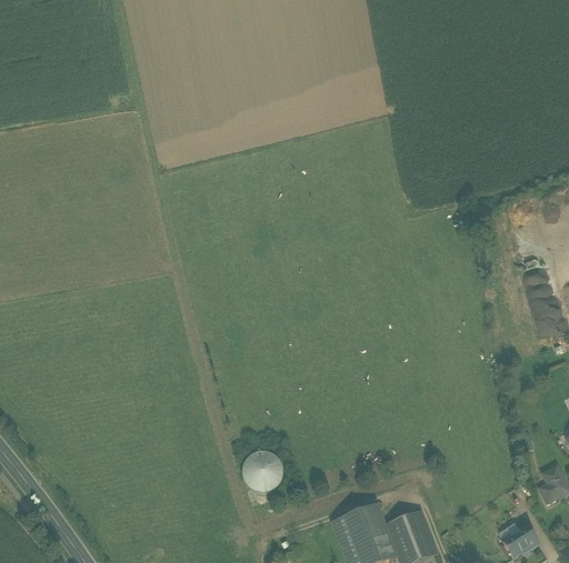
[(253,489),(260,491),(268,490),(276,486),(280,480),(282,472),(281,464),(278,458),(271,453),(263,451),(256,451),(249,455),(245,461),(242,469),(243,476),(247,483),(253,489)]
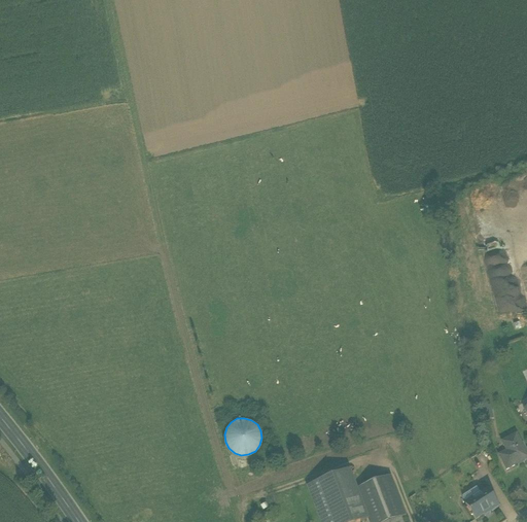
[(498,452),(506,466),(526,455),(526,451),(516,430),(504,438),(508,447),(498,452)]
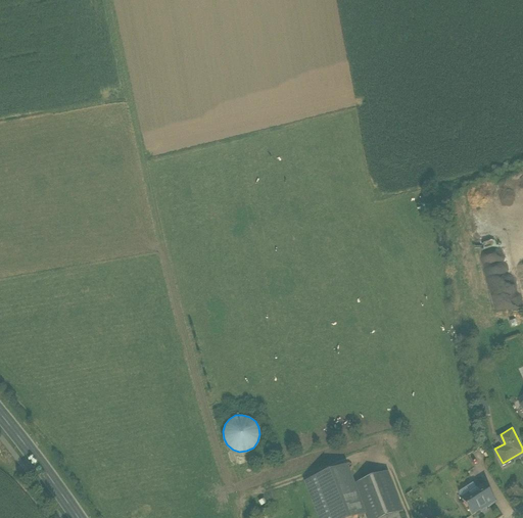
[(320,517),(347,517),(366,511),(354,482),(347,464),(305,479),(320,517)]
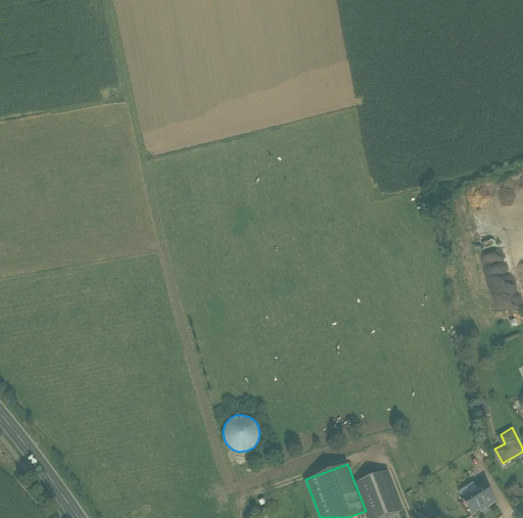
[(387,470),(354,482),(366,511),(368,517),(379,517),(397,511),(397,510),(401,508),(387,470)]
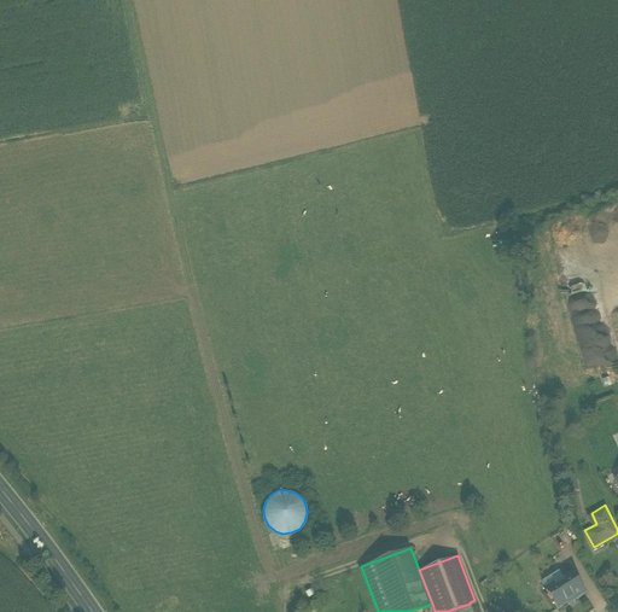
[(542,578),(547,587),(564,576),(559,567),(542,578)]
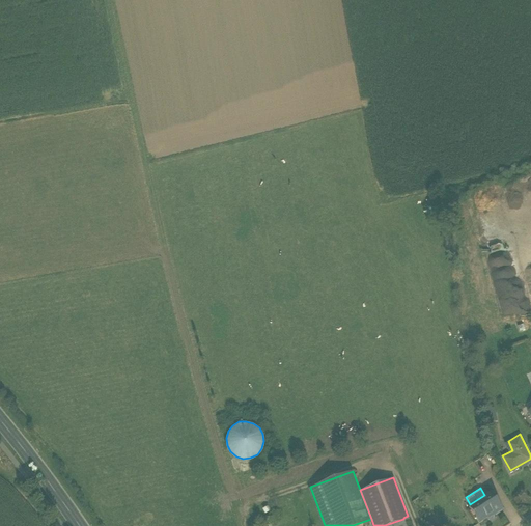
[(469,505),(478,520),(492,511),(493,514),(502,507),(492,490),(484,495),(470,504),(469,505)]
